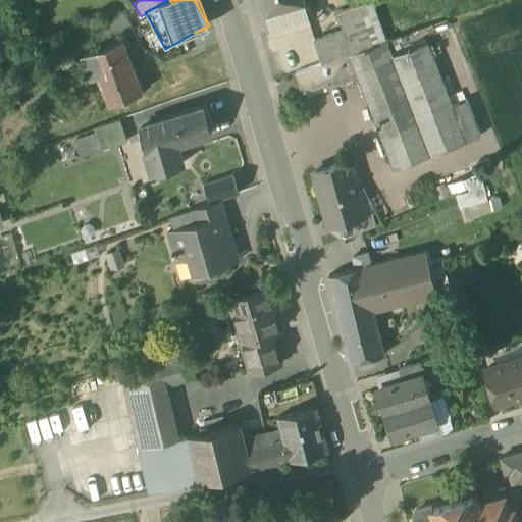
[(302,1),(301,0),(261,0),(265,12),(302,1)]
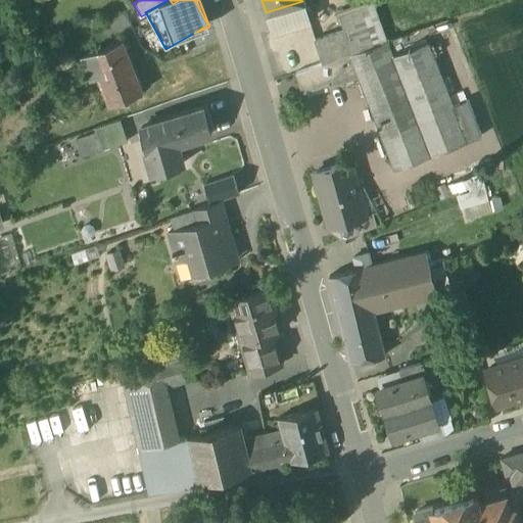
[(266,12),(272,30),(308,18),(302,1),(266,12)]
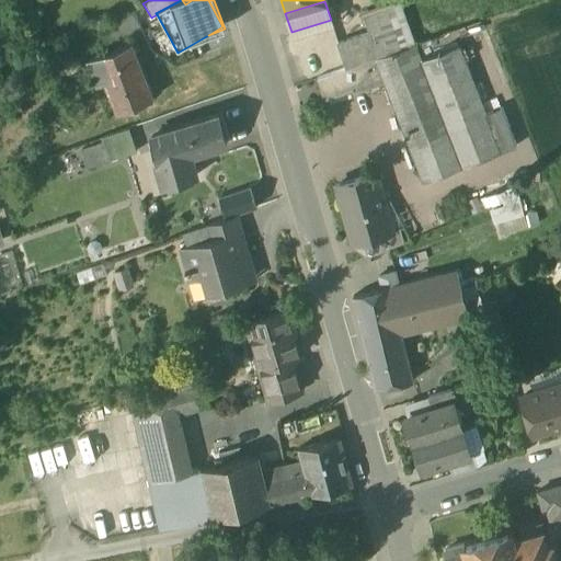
[(338,43),(346,68),(378,57),(414,44),(397,1),(362,13),(368,32),(338,43)]
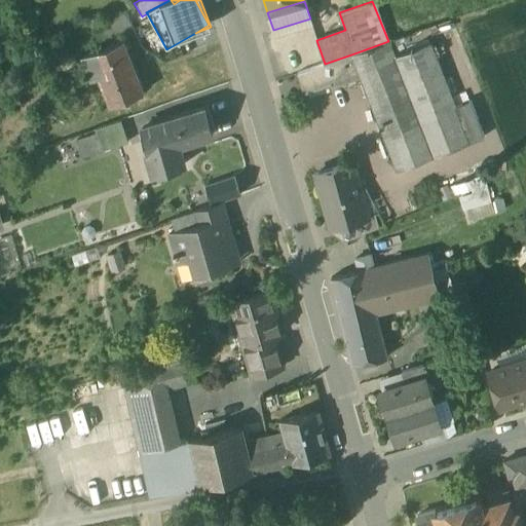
[(121,10),(89,27),(98,40),(129,24),(121,10)]
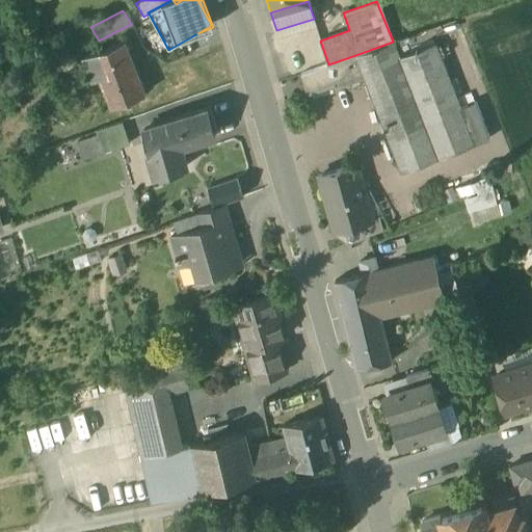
[(439,35),(397,52),(424,121),(466,105),(439,35)]
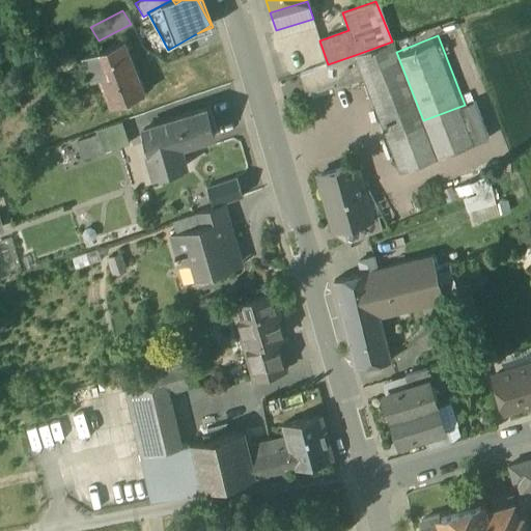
[(90,54),(111,106),(144,92),(123,40),(90,54)]
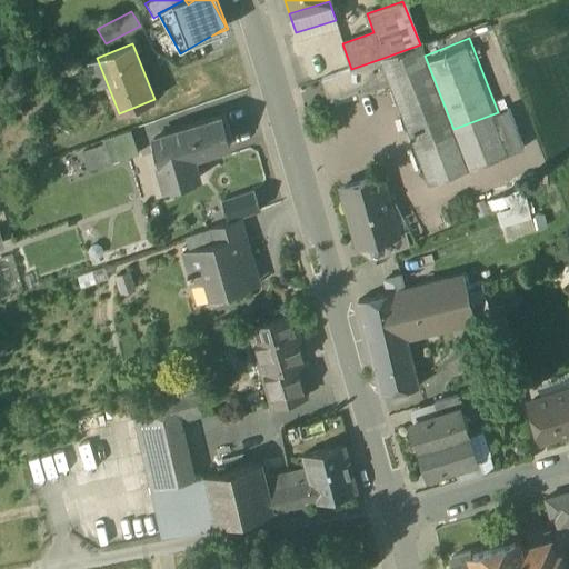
[(456,135),(453,129),(425,56),(420,45),(383,58),(389,77),(388,77),(417,150),(456,135)]
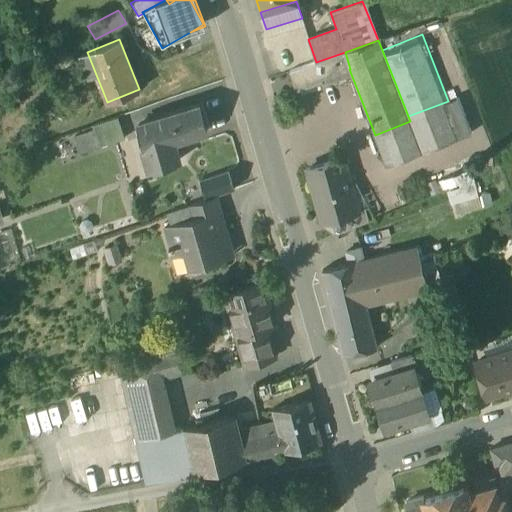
[(292,70),(298,87),(319,79),(321,85),(330,82),(328,76),(349,69),(350,69),(345,52),(316,62),(292,70)]
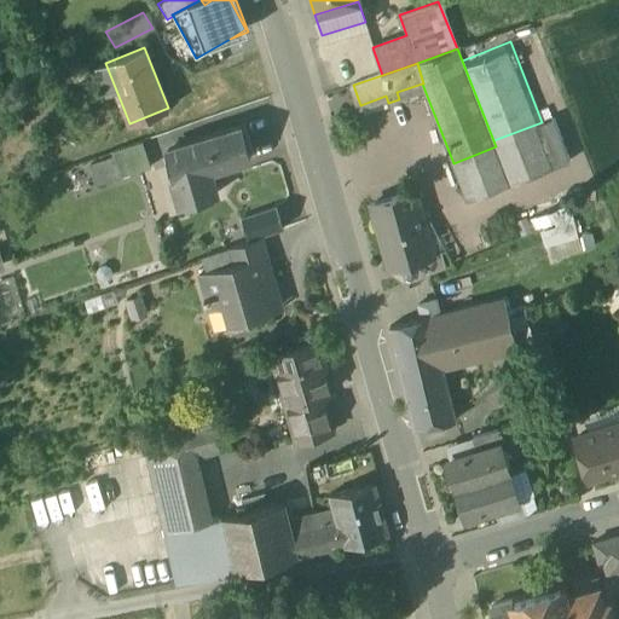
[(551,119),(542,122),(493,140),(496,146),(453,163),(468,200),(568,160),(551,119)]
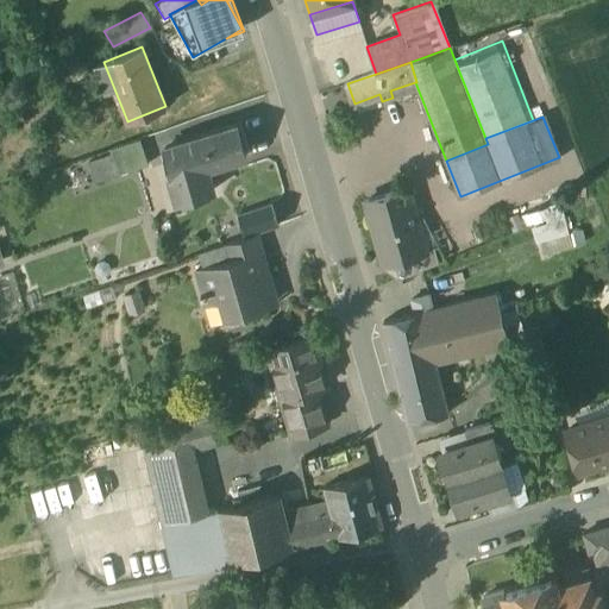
[(164,148),(173,177),(180,200),(189,196),(213,189),(207,168),(245,156),(237,125),(164,148)]
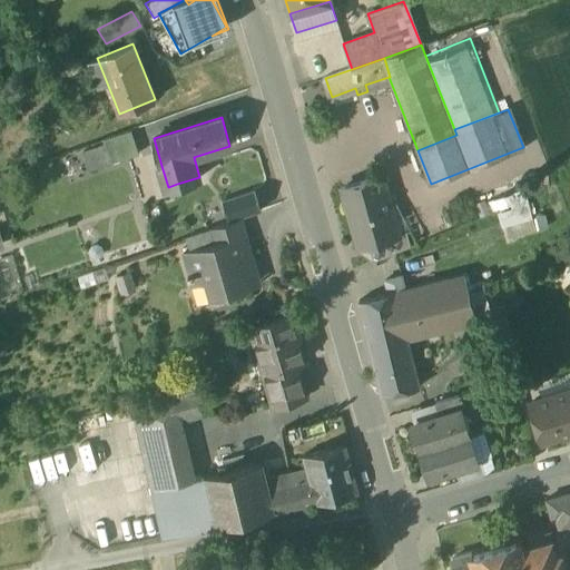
[(105,143),(110,163),(139,153),(131,129),(102,138),(105,143)]
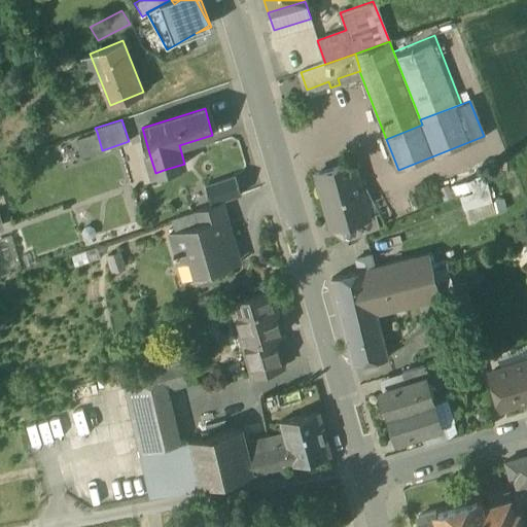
[(81,156),(102,150),(97,132),(76,139),(81,156)]
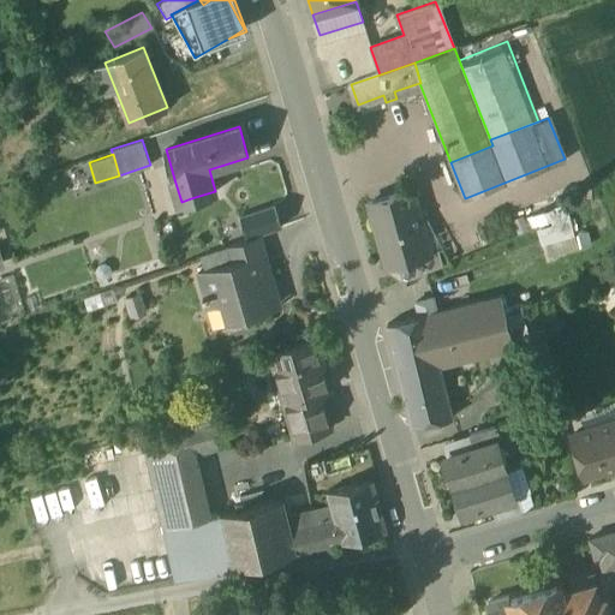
[(178,203),(181,202),(174,179),(171,179),(178,203)]
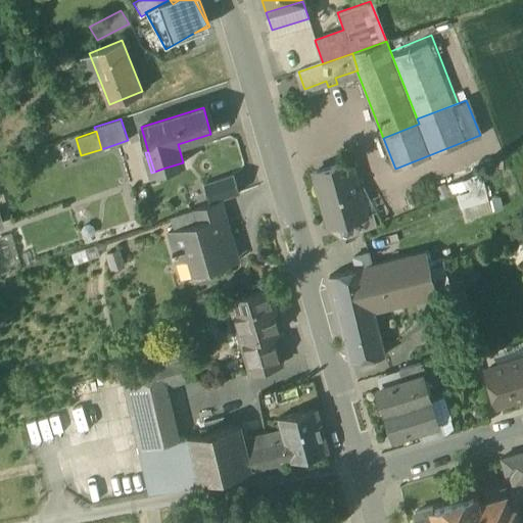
[(313,173),(327,225),(336,223),(365,215),(361,201),(357,185),(354,178),(350,162),(313,173)]
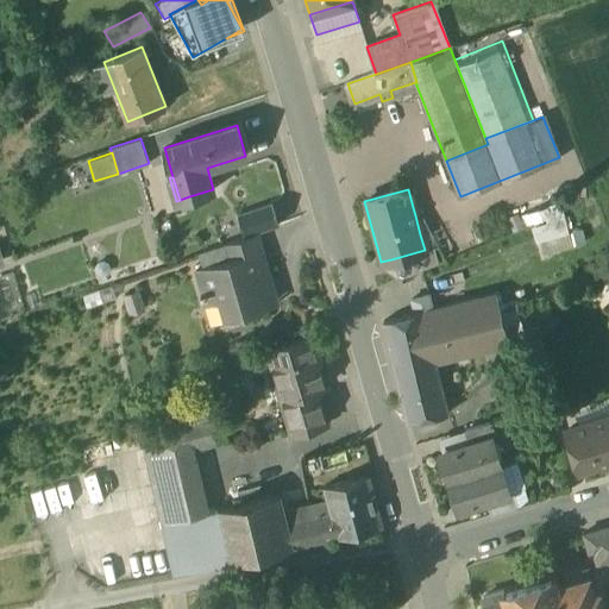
[(233,262),(236,269),(264,261),(256,233),(256,232),(278,225),(270,202),(238,213),(246,236),(228,242),(233,262)]
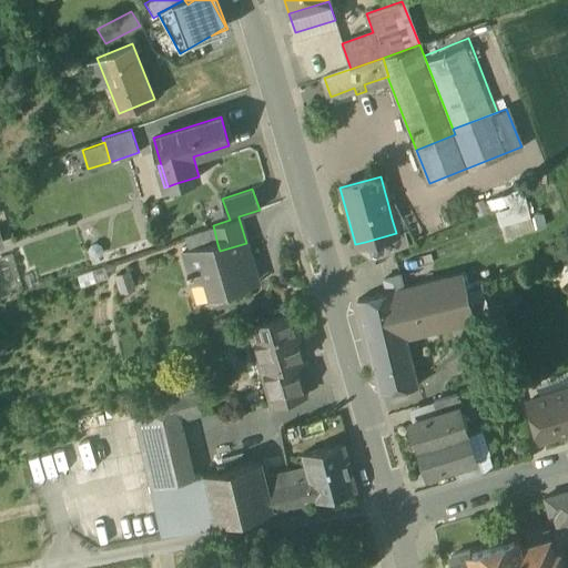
[(385,193),(387,201),(393,200),(395,200),(393,191),(385,193)]
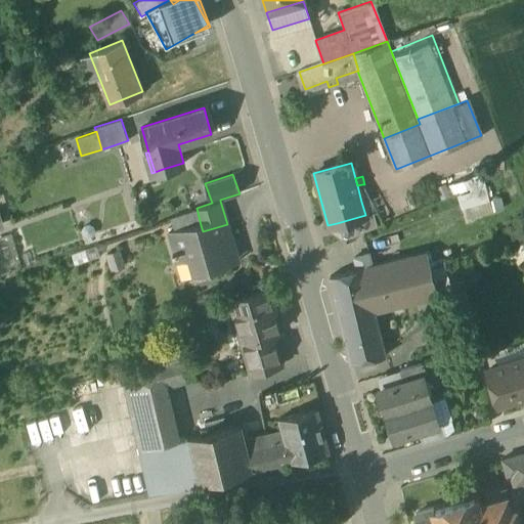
[(357,185),(361,202),(370,200),(362,184),(357,185)]
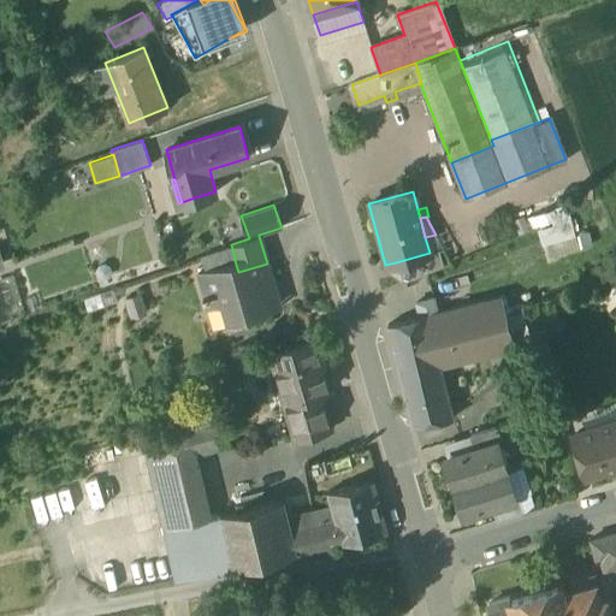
[(557,241),(557,242),(570,240),(566,217),(552,219),(555,229),(557,241)]
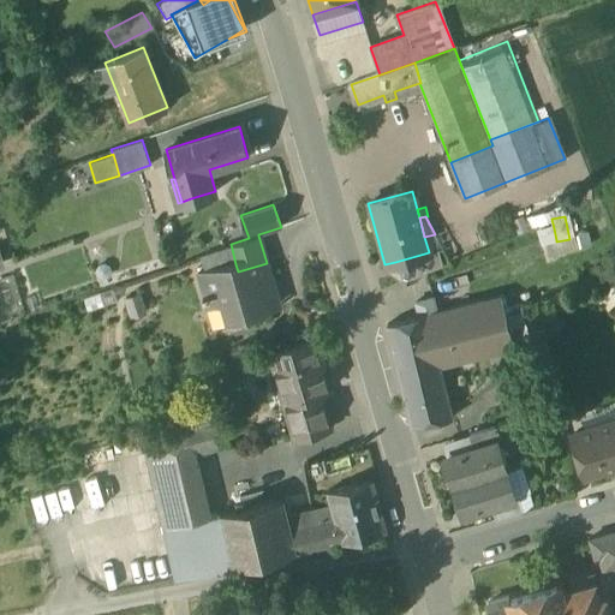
[(535,233),(538,245),(556,240),(554,228),(535,233)]
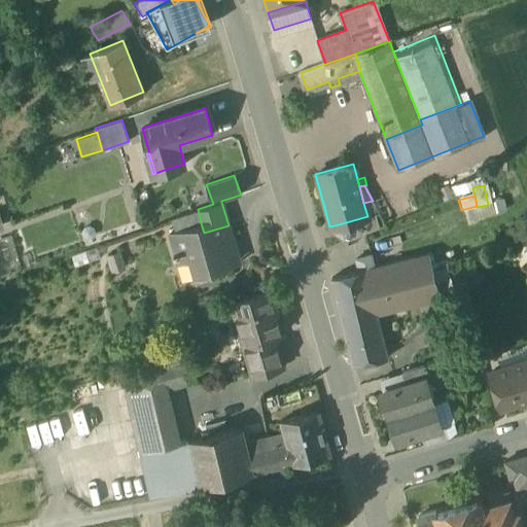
[(377,199),(373,201),(363,203),(367,216),(375,214),(381,213),(377,199)]
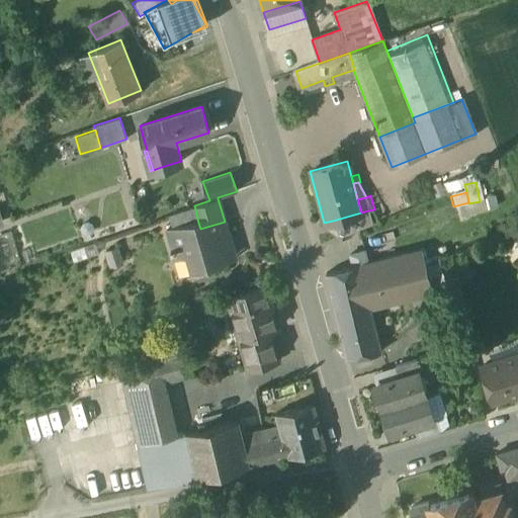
[(333,221),(338,238),(371,223),(368,210),(361,212),(333,221)]
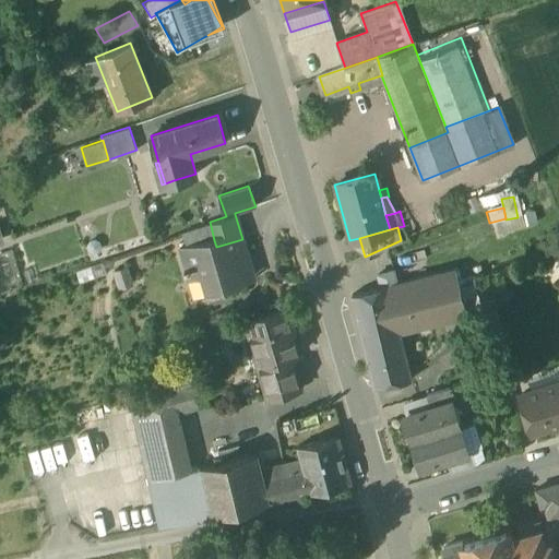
[(204,275),(209,293),(245,283),(239,264),(249,262),(242,239),(216,247),(214,240),(181,249),(187,268),(185,268),(186,273),(192,271),(191,269),(207,264),(211,273),(204,275)]
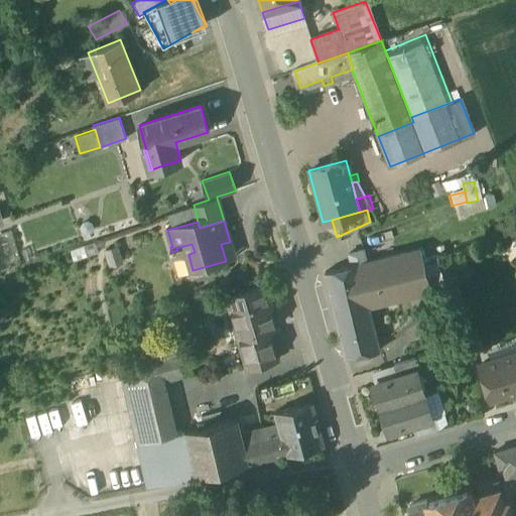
[(325,274),(345,357),(377,347),(367,306),(421,292),(429,290),(429,289),(420,259),(417,250),(366,263),(363,252),(349,256),(352,267),(325,274)]
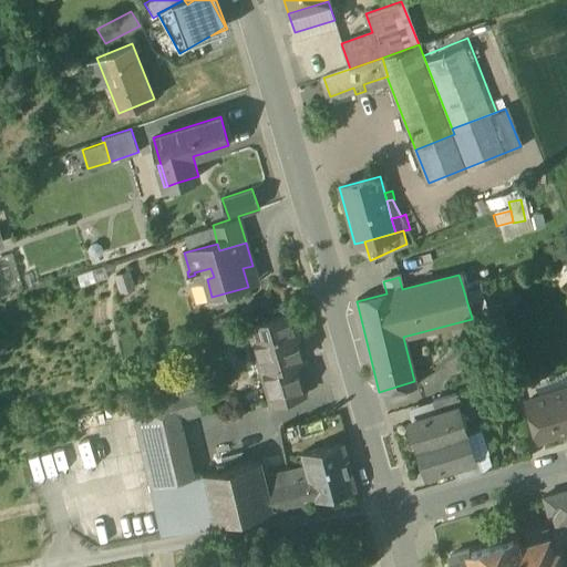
[(259,358),(263,370),(295,361),(302,359),(290,315),(249,326),(255,343),(251,347),(254,357),(259,358)]
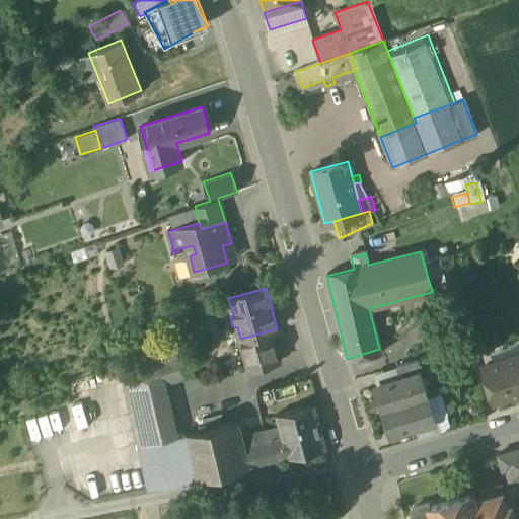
[(424,294),(430,312),(454,306),(447,288),(432,291),(432,292),(424,294)]
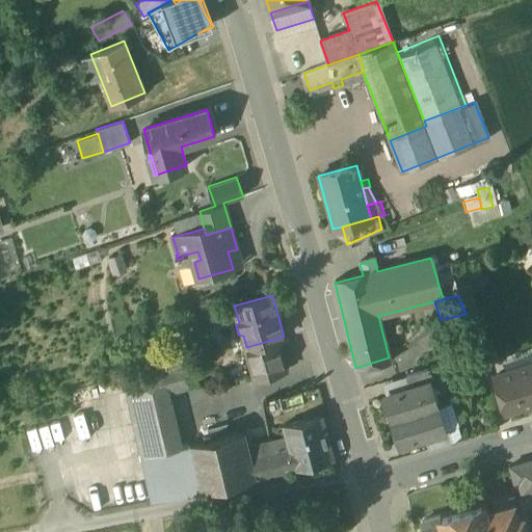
[(246,347),(256,377),(286,369),(276,339),(246,347)]
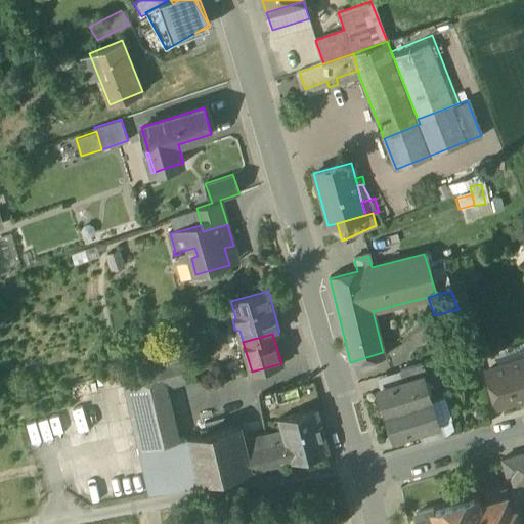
[(159,362),(165,384),(166,384),(194,376),(189,354),(159,362)]
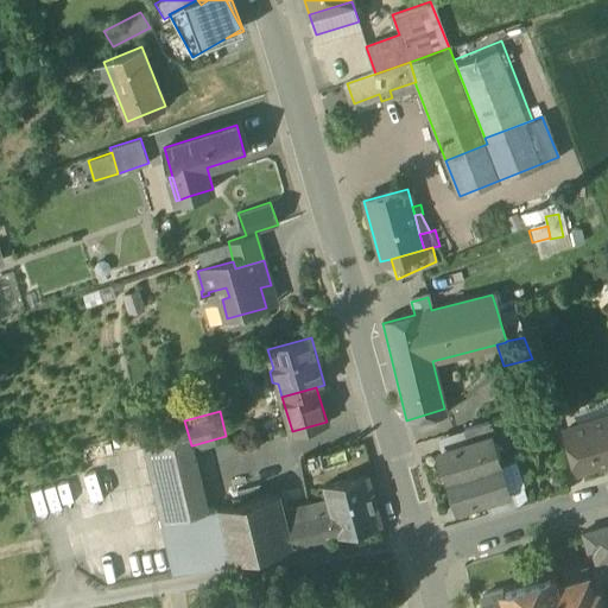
[(607,417),(565,431),(577,472),(607,462),(607,417)]
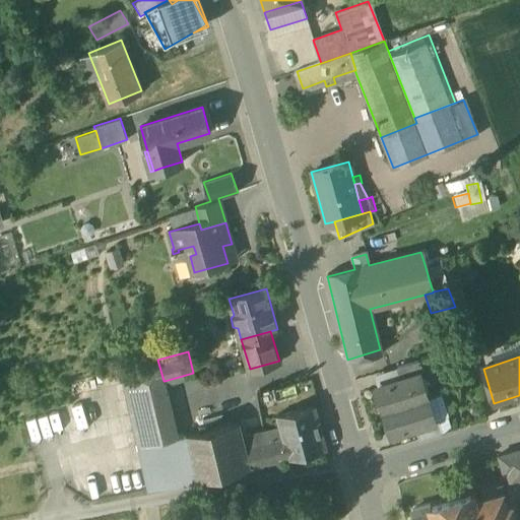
[(198,481),(249,468),(244,447),(238,423),(176,437),(169,405),(170,405),(165,381),(164,381),(157,360),(121,370),(148,492),(198,481)]
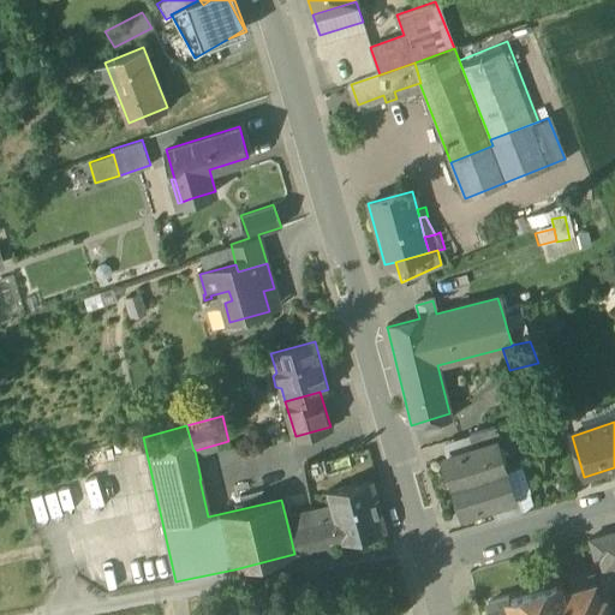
[(469,435),(472,449),(495,442),(495,443),(501,441),(495,428),(469,435)]
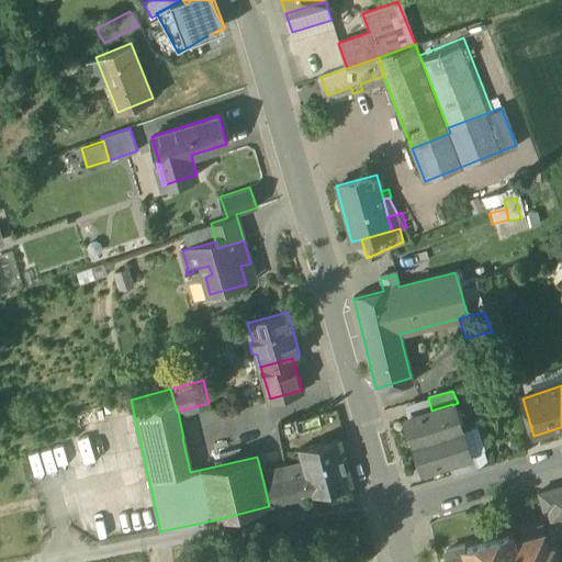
[(406,419),(415,445),(461,430),(452,405),(452,404),(431,411),(406,419)]
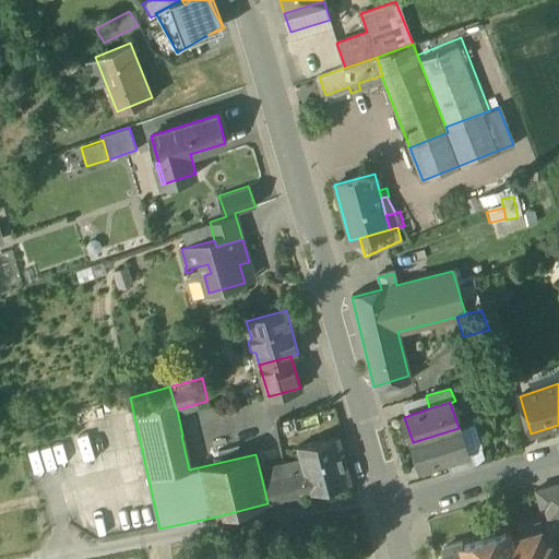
[(466,453),(471,452),(477,450),(479,447),(473,424),(459,428),(466,453)]
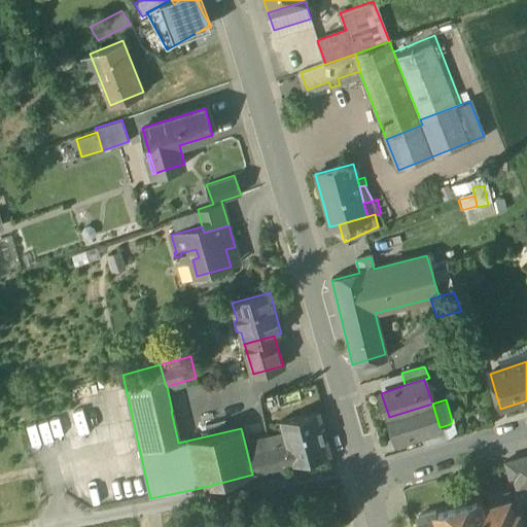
[(440,428),(440,427),(432,403),(389,417),(396,442),(420,434),(440,428)]
